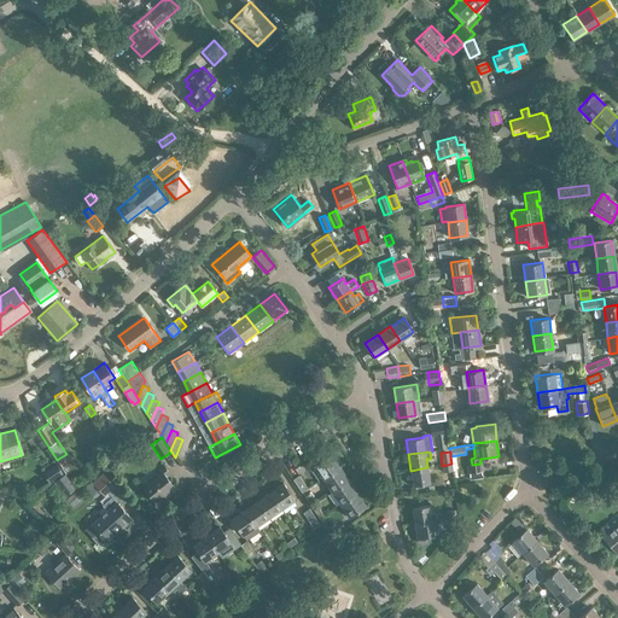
[(310,467),(319,481),(338,467),(330,454),(314,465),(310,467)]
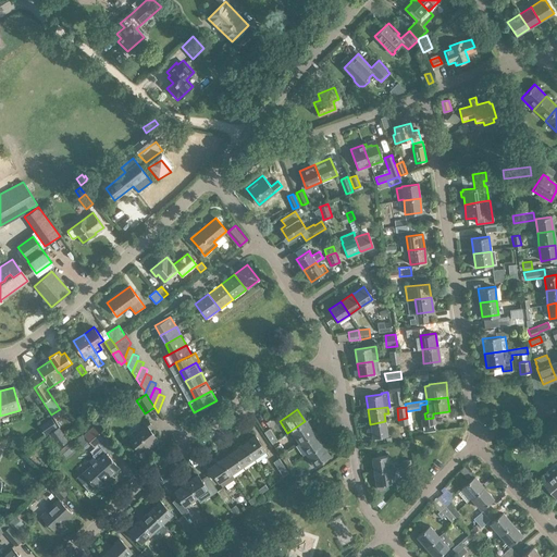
[(138,424),(144,430),(130,441),(140,454),(158,440),(147,426),(150,424),(146,418),(138,424)]
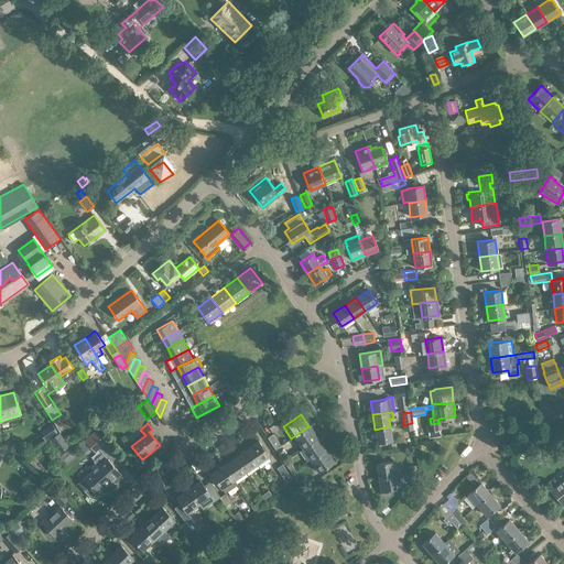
[(40,435),(44,443),(50,440),(50,438),(58,433),(54,425),(40,435)]
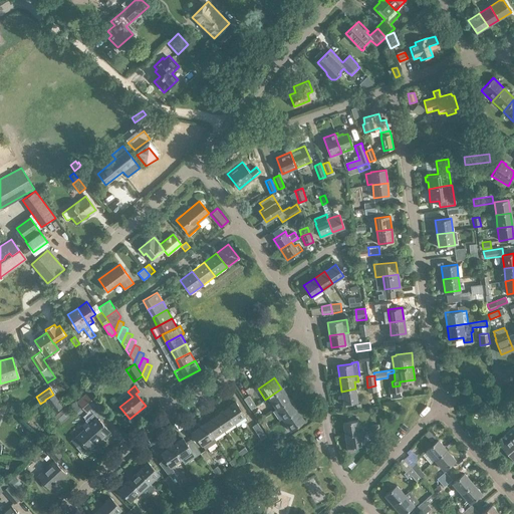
[(276,408),(288,399),(281,389),(265,400),(269,398),(276,408)]
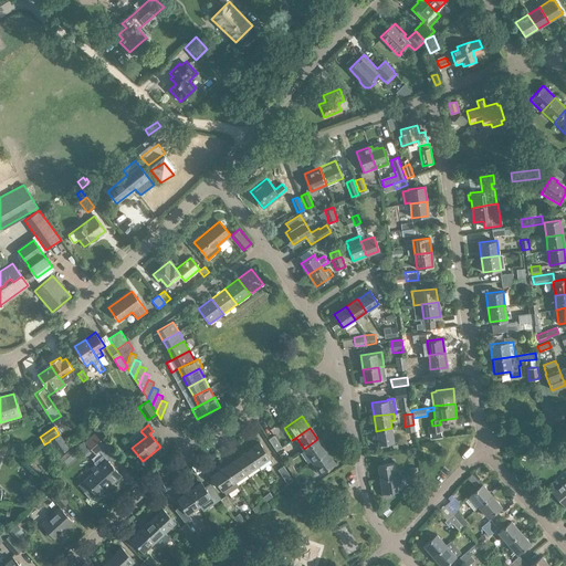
[(391,428),(376,431),(378,444),(394,442),(391,428)]
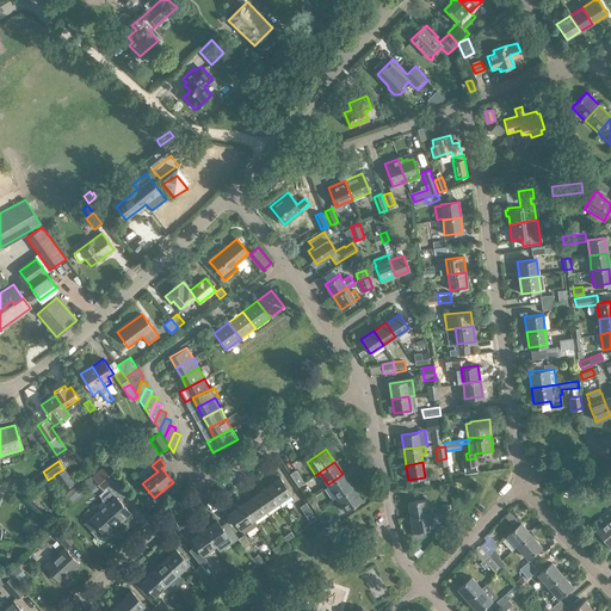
[(54,476),(65,491),(74,483),(65,468),(63,469),(54,475),(54,476)]
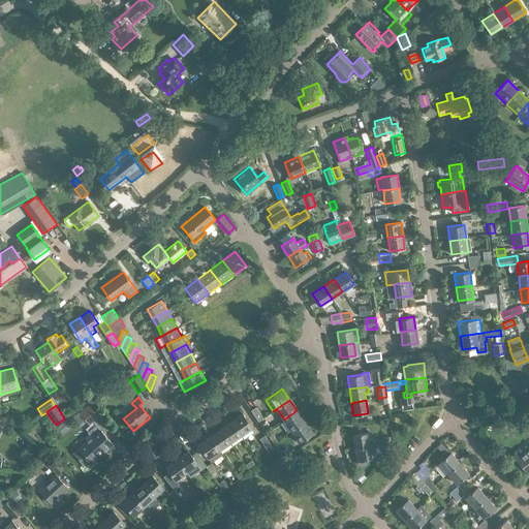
[(89,405),(80,413),(90,425),(99,416),(89,405)]
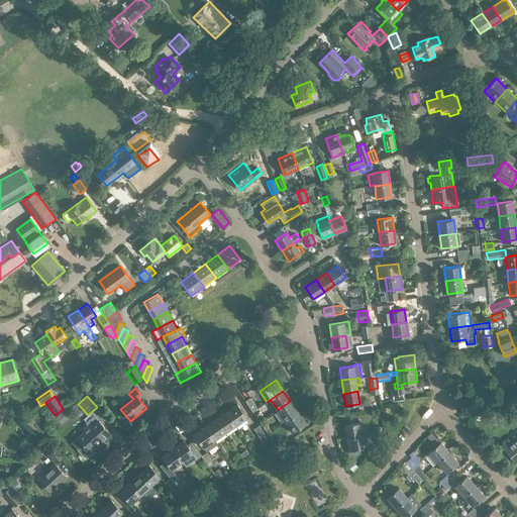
[(250,398),(245,401),(252,412),(257,408),(250,398)]
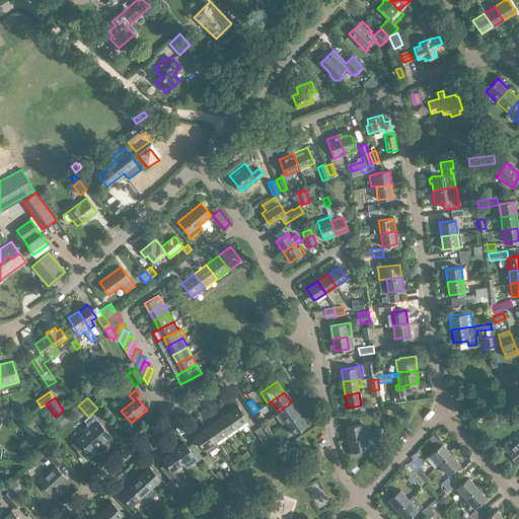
[(299,414),(291,402),(279,412),(286,423),(299,414)]
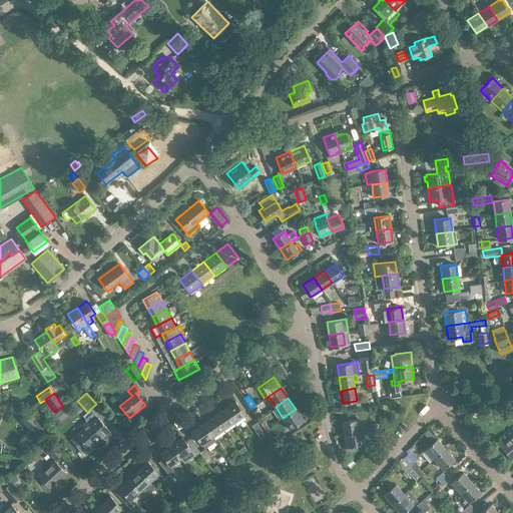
[(232,422),(242,415),(234,402),(223,409),(232,422)]
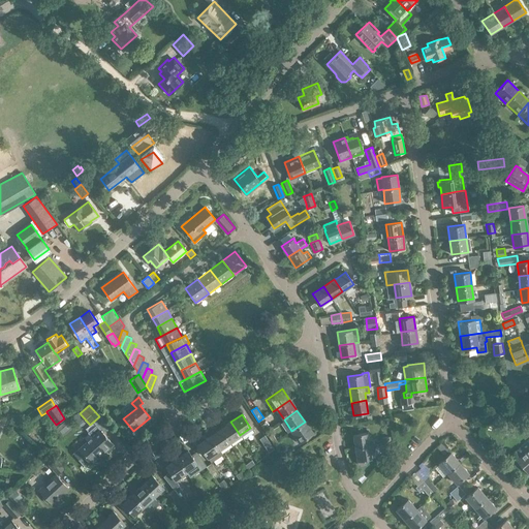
[(228,442),(240,435),(230,422),(220,429),(228,442)]
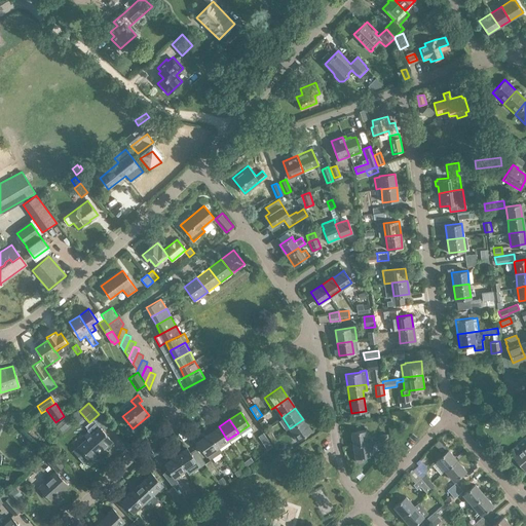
[(297,439),(310,430),(303,419),(290,428),(297,439)]
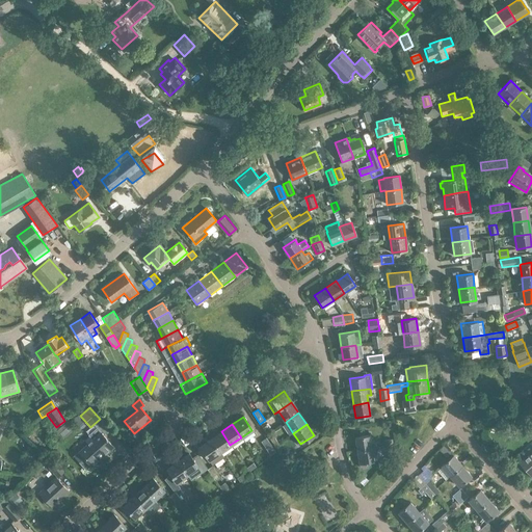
[(262,427),(268,436),(272,434),(266,425),(262,427)]
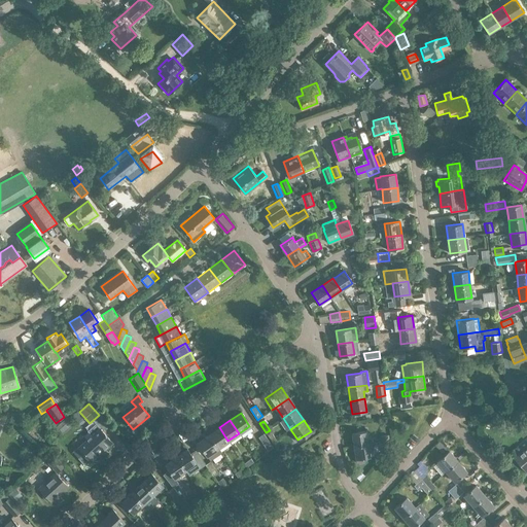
[(78,458),(85,465),(91,461),(92,462),(113,443),(96,423),(88,430),(91,434),(77,447),(82,453),(78,458)]
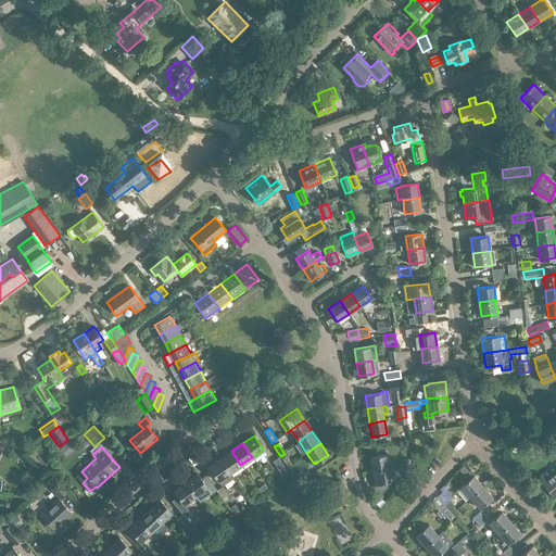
[(240,465),(231,451),(219,458),(229,472),(230,472),(240,465)]
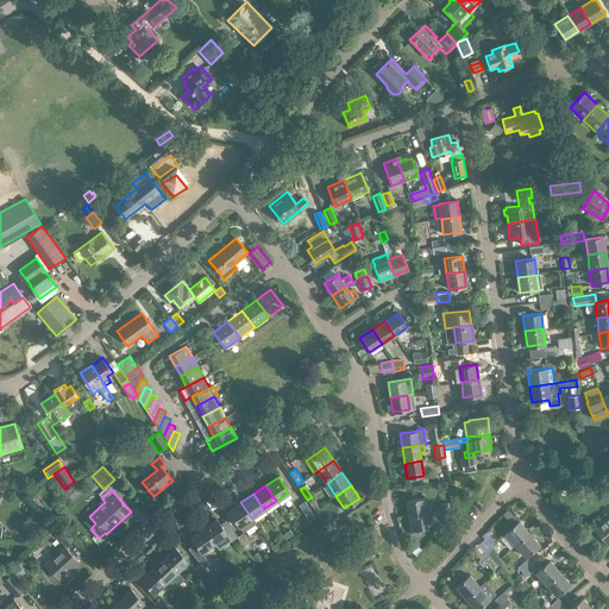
[(408,515),(426,513),(424,497),(406,500),(408,515)]
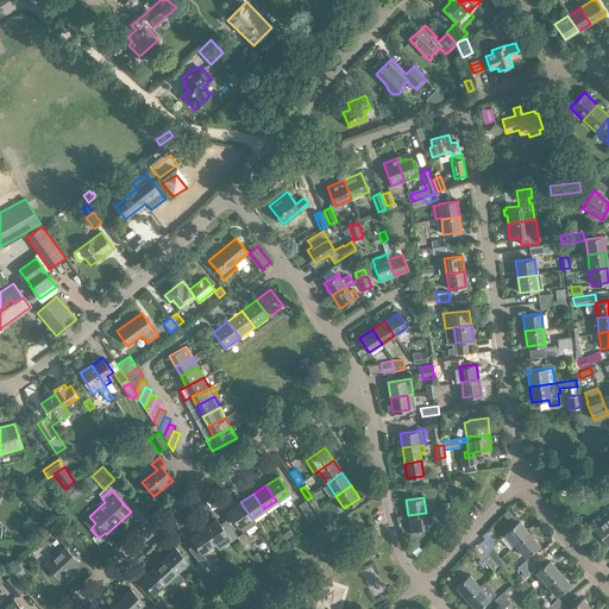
[(313,500),(309,502),(314,510),(319,508),(313,500)]
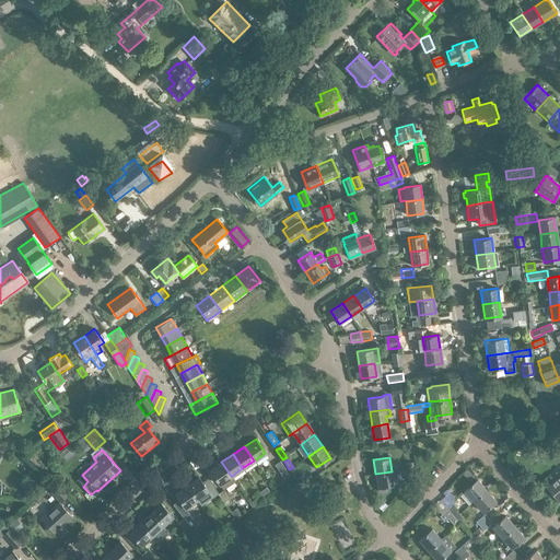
[(290,476),(280,461),(275,465),(284,479),(290,476)]
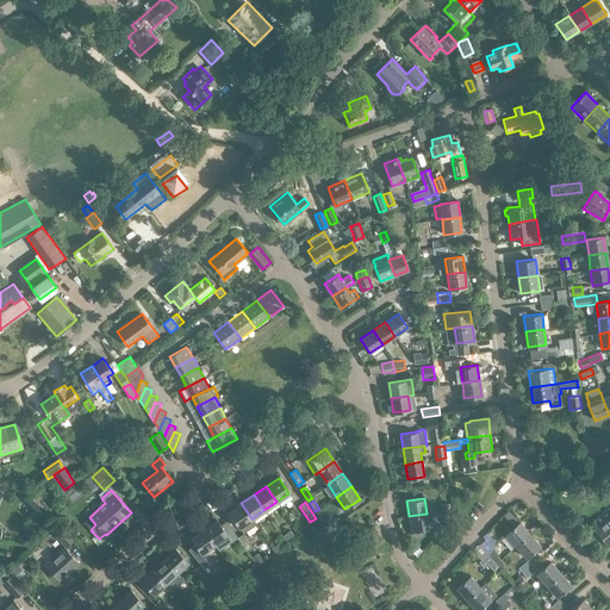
[(251,518),(241,503),(229,512),(243,533),(256,524),(253,518),(251,518)]
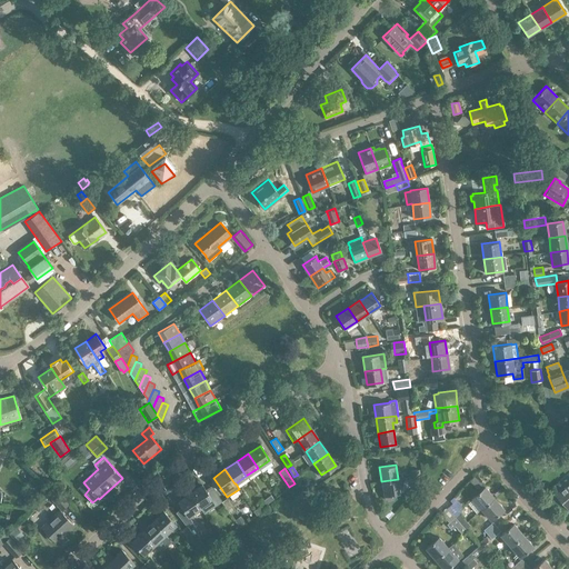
[(411,479),(420,478),(419,470),(410,471),(411,479)]
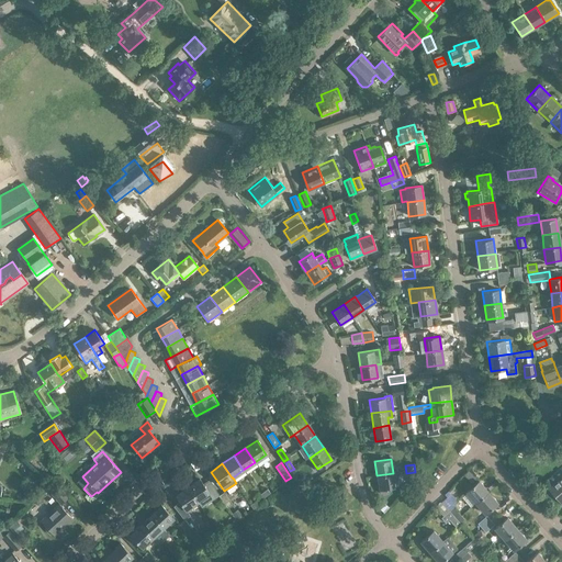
[(416,480),(415,472),(406,473),(407,481),(416,480)]
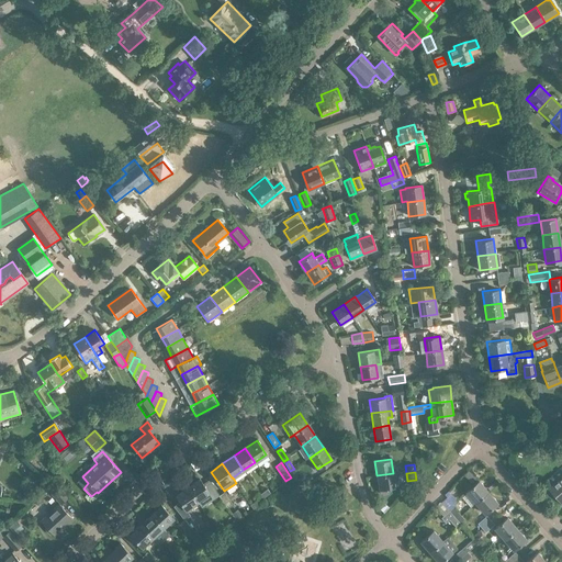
[(393,473),(377,475),(380,495),(389,493),(388,489),(394,487),(393,473)]
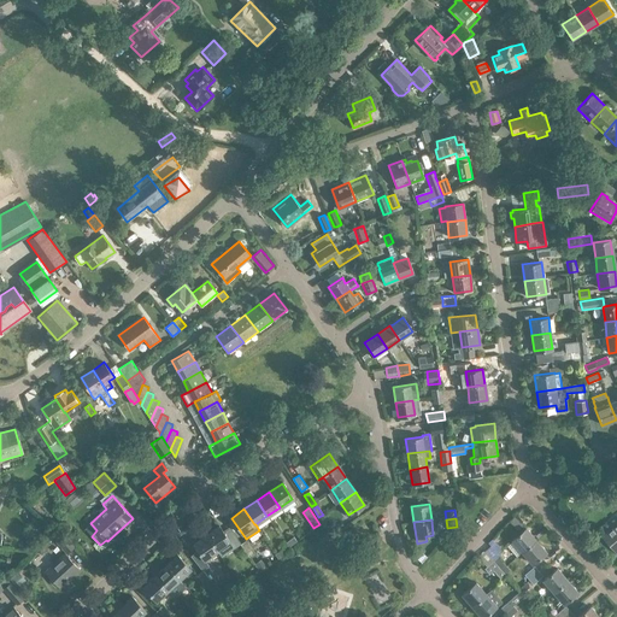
[(616,552),(616,524),(603,538),(616,553),(616,552)]
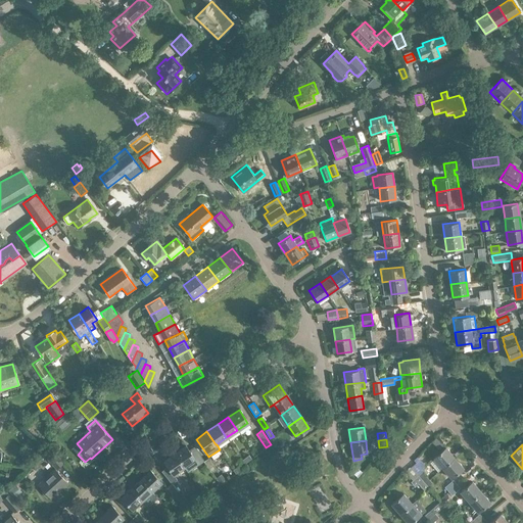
[(284,452),(280,445),(276,448),(280,455),(284,452)]
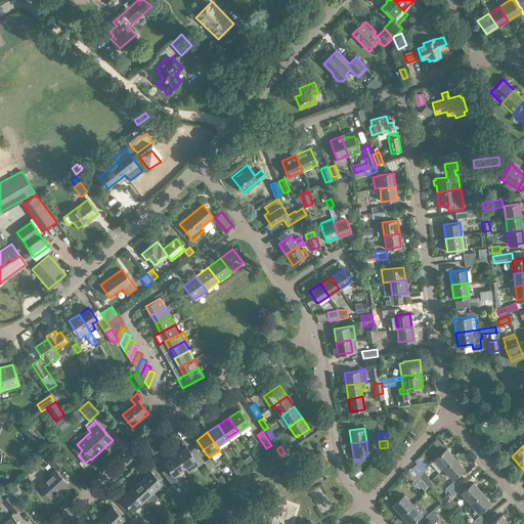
[(194,448),(189,451),(185,447),(175,454),(183,468),(184,467),(188,473),(204,462),(194,448)]
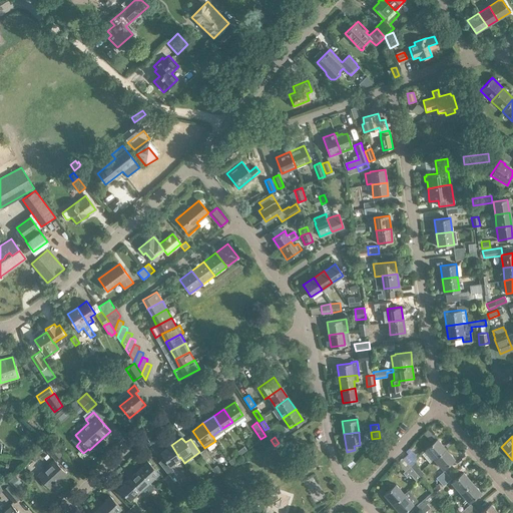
[(425,449),(426,450),(422,454),(430,463),(434,459),(446,448),(437,438),(425,449)]
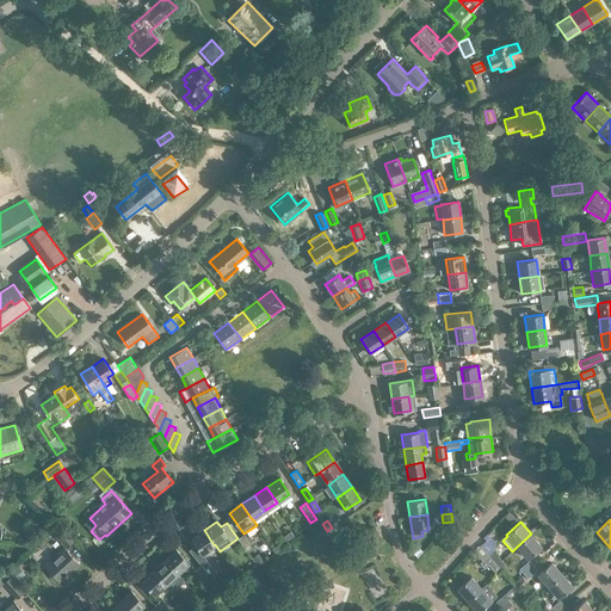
[(63,529),(55,536),(67,548),(74,542),(63,529)]
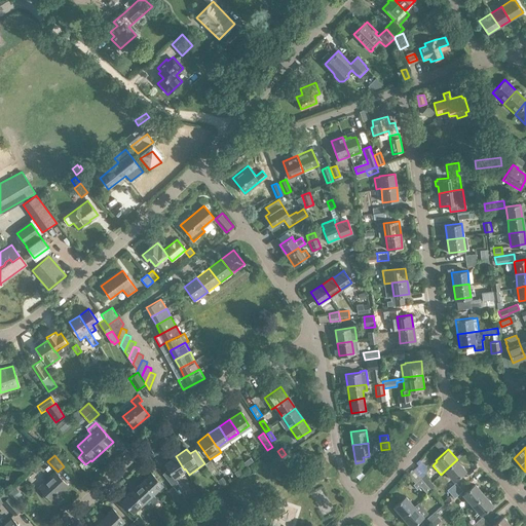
[(184,470),(176,456),(164,463),(174,477),(184,470)]
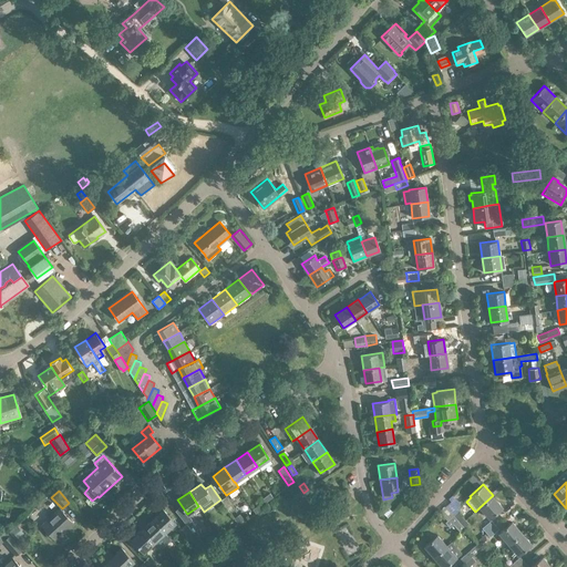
[(266,503),(272,497),(270,493),(263,498),(266,503)]
